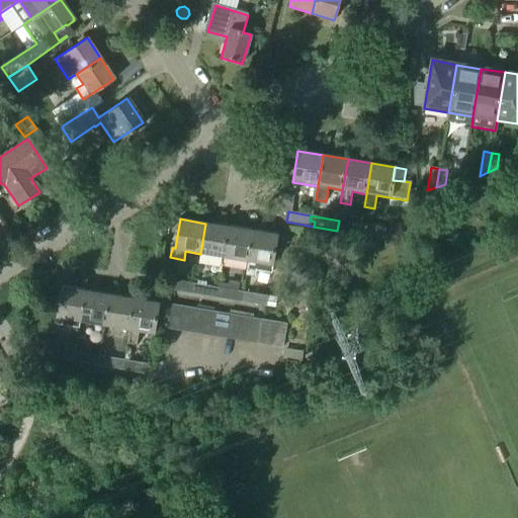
[(361,235),(362,230),(358,229),(358,224),(339,221),(337,231),(361,235)]
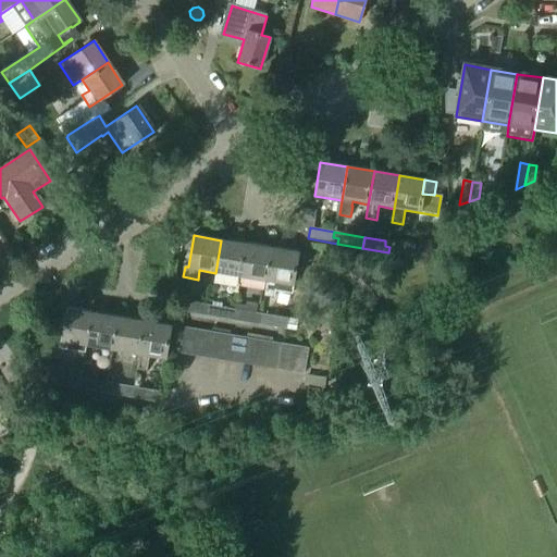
[(242,277),(247,245),(221,240),(215,273),(242,277)]
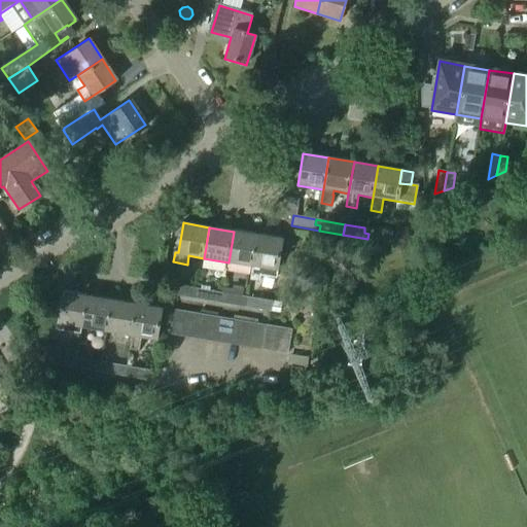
[(253,267),(258,236),(234,232),(229,262),(252,267),(253,267)]
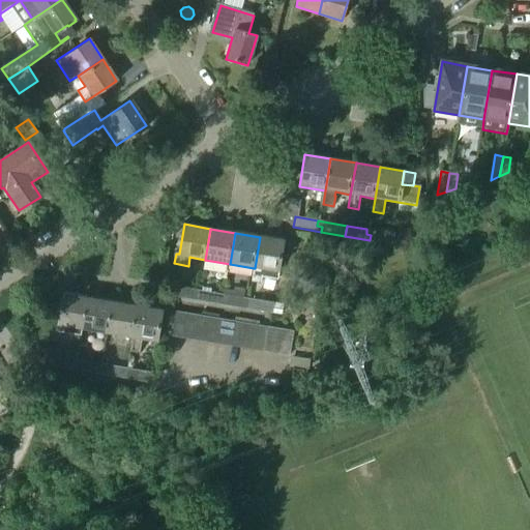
[(278,280),(285,241),(260,237),(255,268),(254,268),(252,282),(262,284),(263,277),(278,280)]
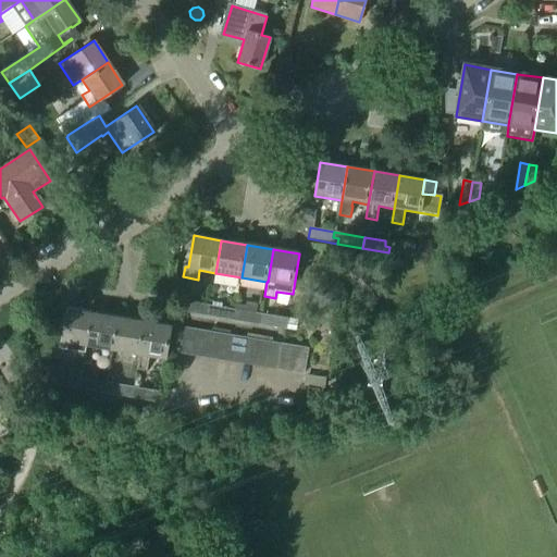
[(211,311),(211,306),(183,301),(182,312),(206,317),(207,311),(211,311)]
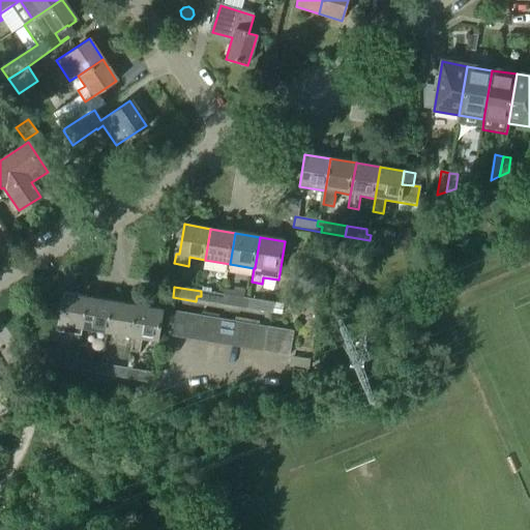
[(362,311),(363,291),(353,289),(350,310),(362,311)]
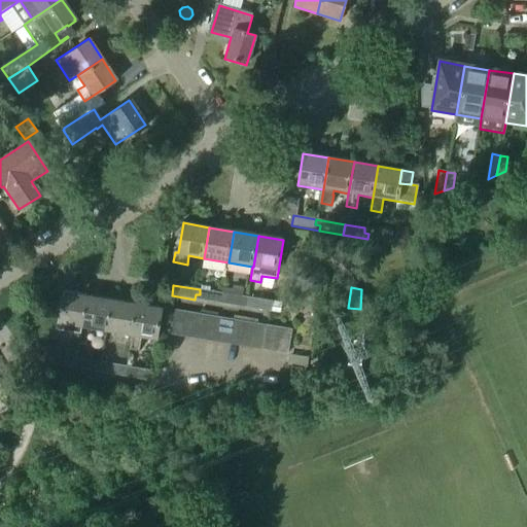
[(221,304),(223,293),(200,289),(200,294),(196,294),(195,300),(221,304)]
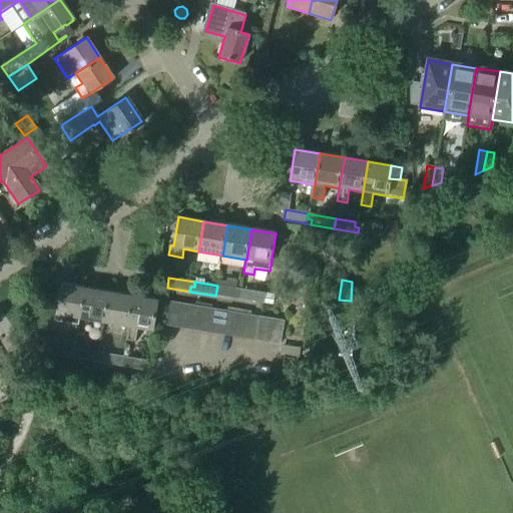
[(80,318),(85,287),(60,283),(55,314),(80,318)]
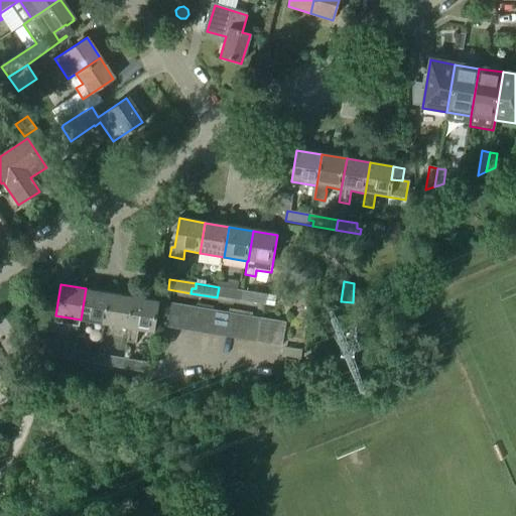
[(243,296),(244,292),(242,292),(242,291),(219,287),(217,297),(238,301),(239,295),(243,296)]
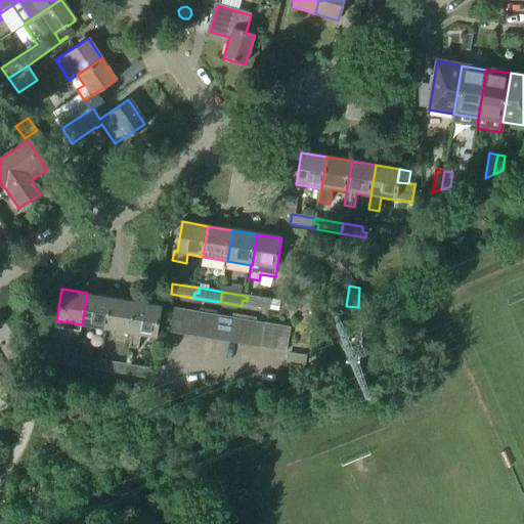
[(106,329),(113,298),(87,293),(82,324),(106,329)]
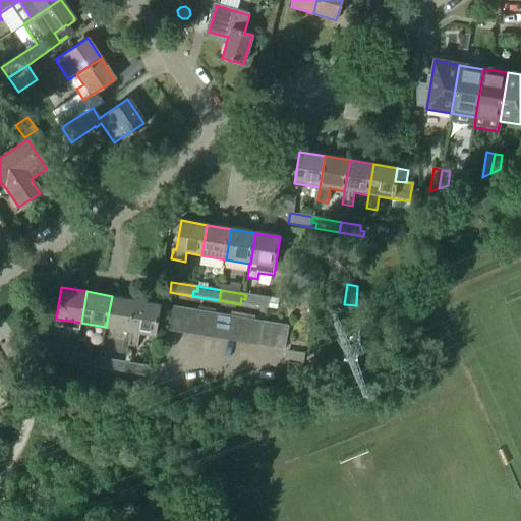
[(268,309),(270,299),(244,294),(244,295),(246,295),(245,299),(241,298),(240,304),(268,309)]
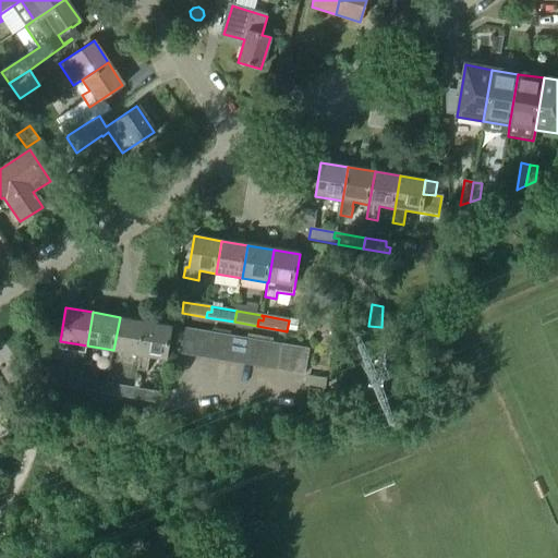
[(138,354),(145,322),(120,317),(113,350),(138,354)]
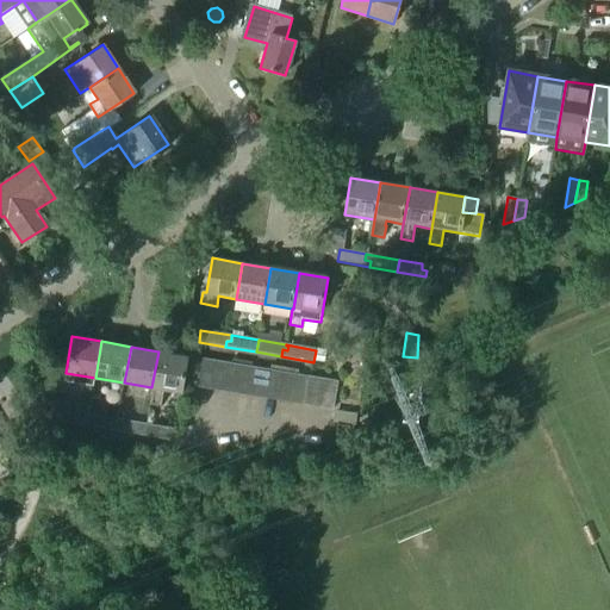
[(182,393),(187,363),(188,356),(159,352),(151,387),(153,388),(149,405),(161,408),(165,390),(182,393)]
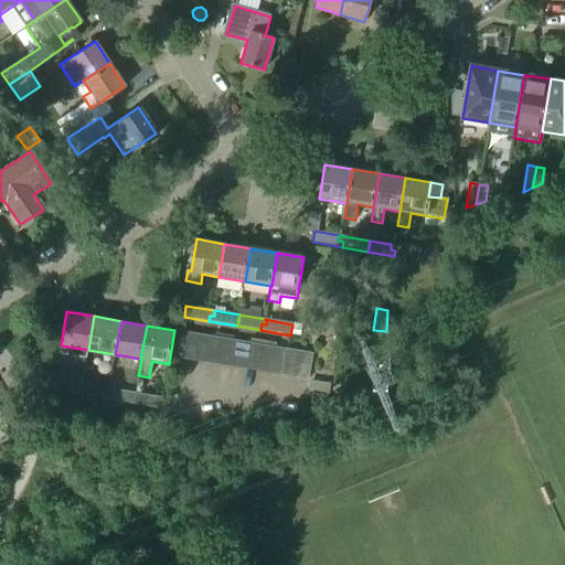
[(195,361),(200,336),(187,333),(182,359),(195,361)]
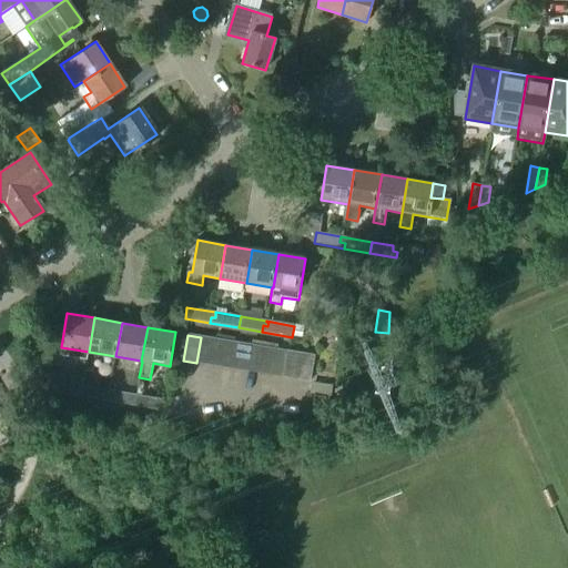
[(210,365),(214,340),(201,337),(196,363),(210,365)]
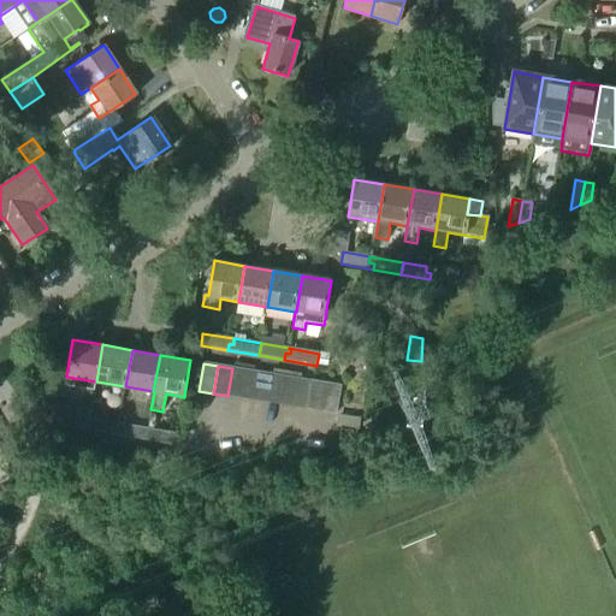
[(241,398),(246,371),(232,368),(227,396),(241,398)]
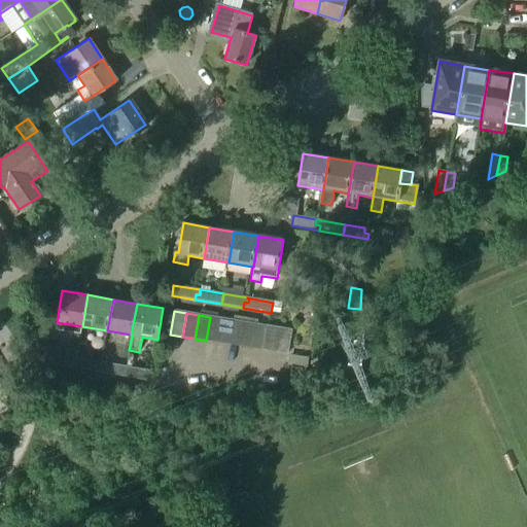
[(218,343),(222,319),(210,317),(206,341),(218,343)]
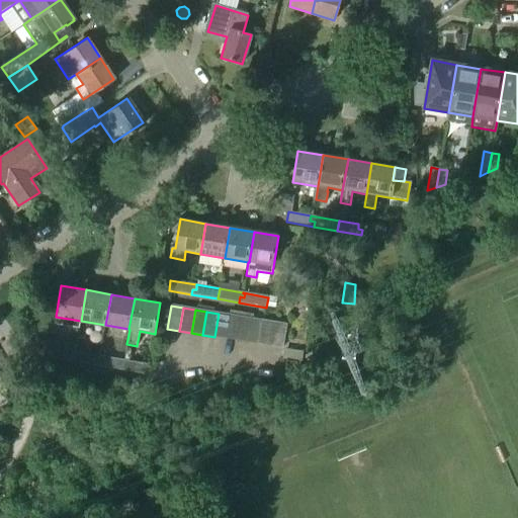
[(226,339),(230,316),(219,314),(214,337),(226,339)]
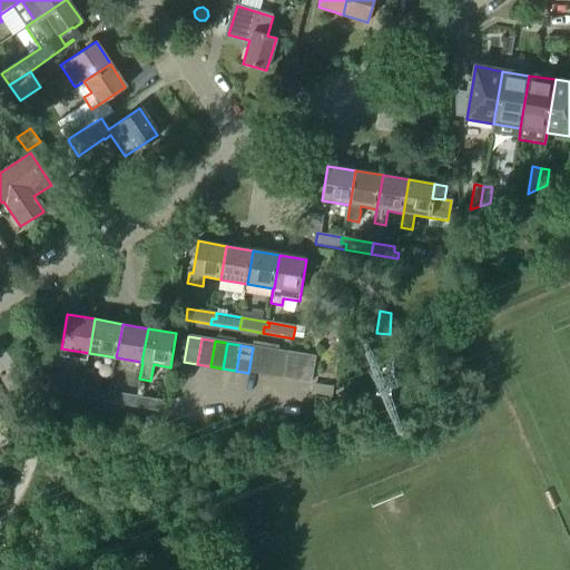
[(262,375),(265,350),(253,347),(248,373),(262,375)]
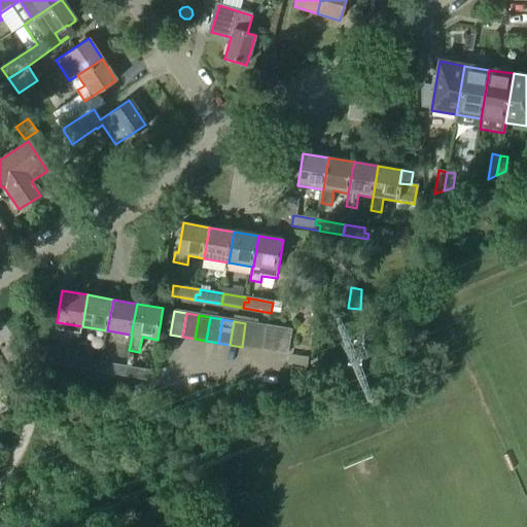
[(253,349),(257,325),(245,323),(242,347),(253,349)]
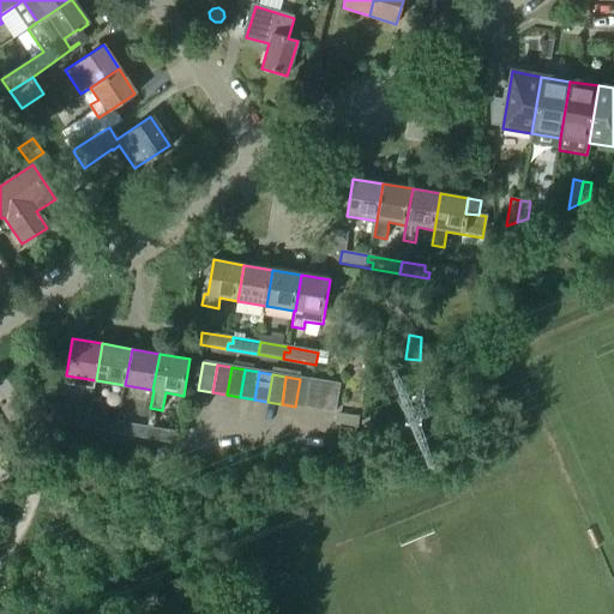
[(309,409),(314,381),(300,379),(295,407),(309,409)]
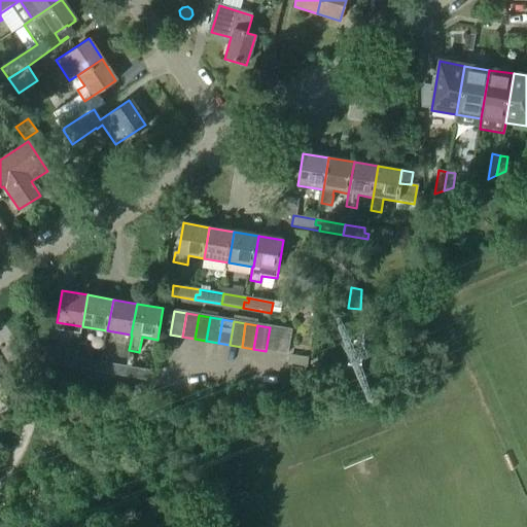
[(288,355),(292,331),(270,327),(266,351),(288,355)]
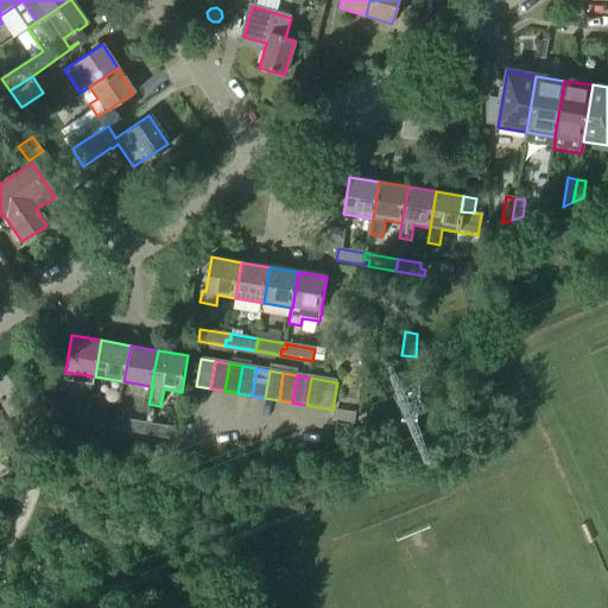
[(92,419),(93,413),(59,407),(58,419),(86,424),(86,418),(92,419)]
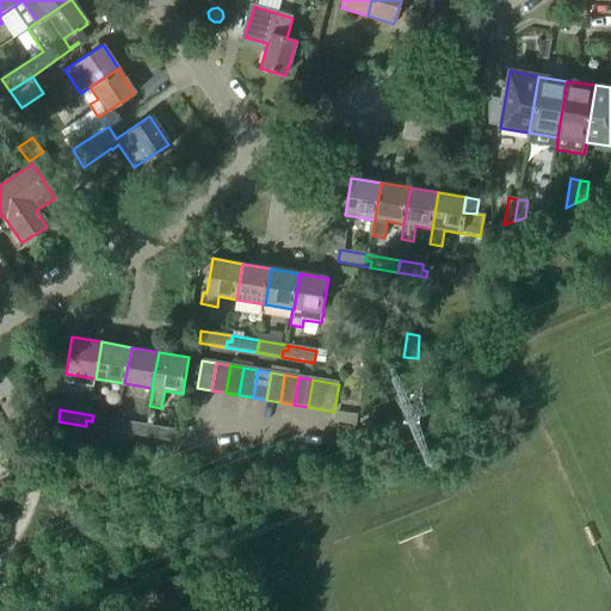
[(118,431),(119,420),(93,415),(92,421),(86,420),(86,426),(118,431)]
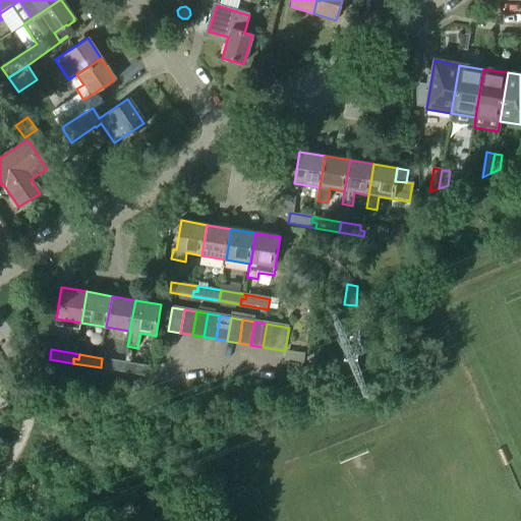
[(127,367),(127,362),(102,358),(101,367),(122,371),(123,366),(127,367)]
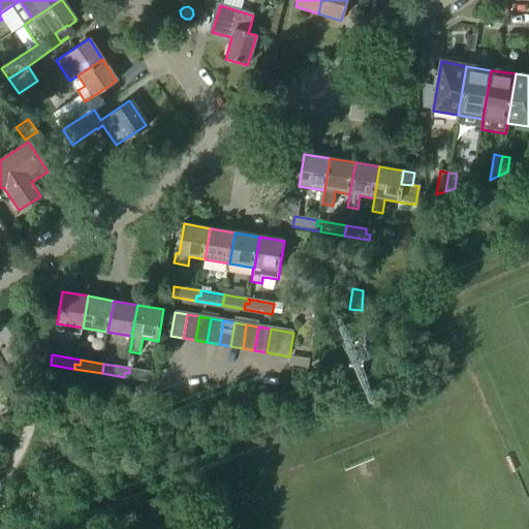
[(152,381),(153,372),(129,368),(129,373),(125,372),(124,377),(152,381)]
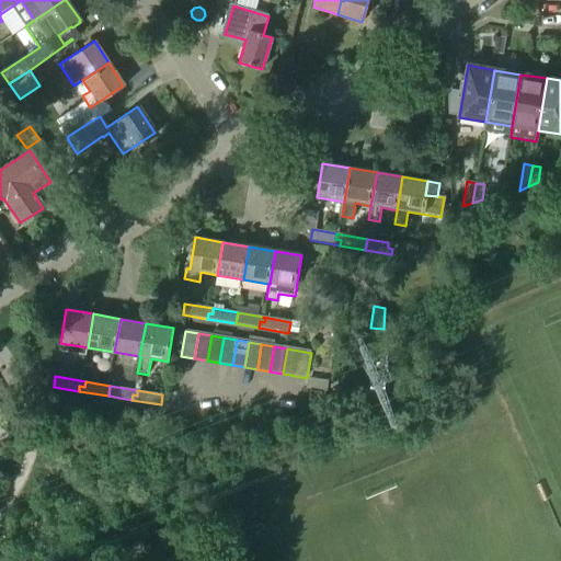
[(309,391),(306,409),(319,411),(322,393),(309,391)]
